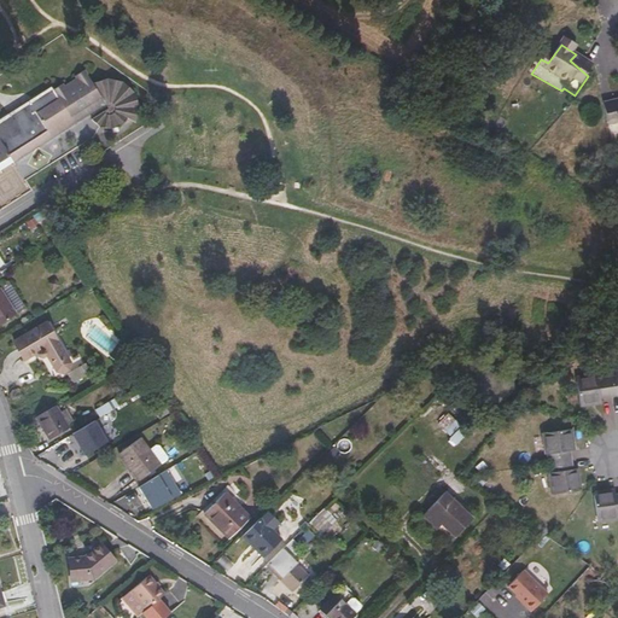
[(0,170),(13,162),(105,103),(109,108),(92,120),(99,127),(110,129),(121,126),(127,118),(135,123),(139,108),(134,92),(123,82),(108,79),(93,83),(85,70),(75,76),(76,79),(64,86),(63,83),(53,91),(70,117),(9,156),(0,140),(0,170)]
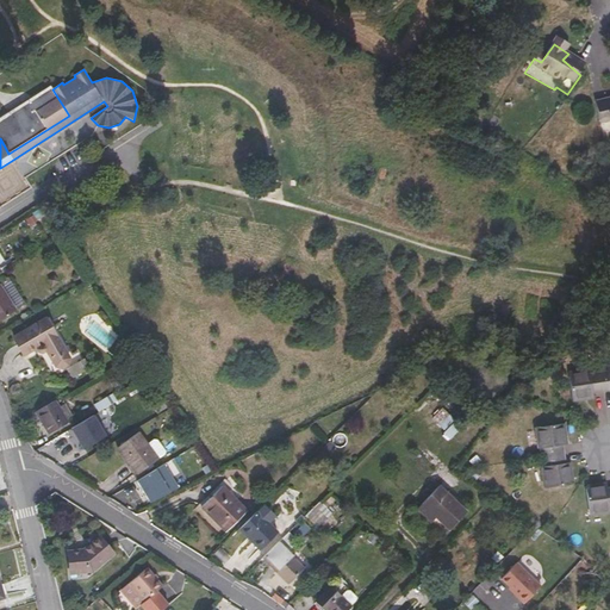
[(69,116),(53,89),(51,87),(32,100),(32,99),(10,113),(11,113),(0,119),(0,138),(8,154),(69,116)]
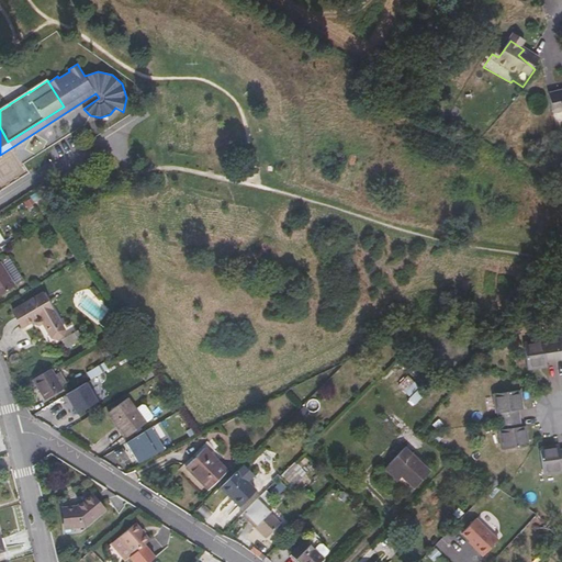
[(47,186),(42,189),(46,194),(52,191),(47,186)]
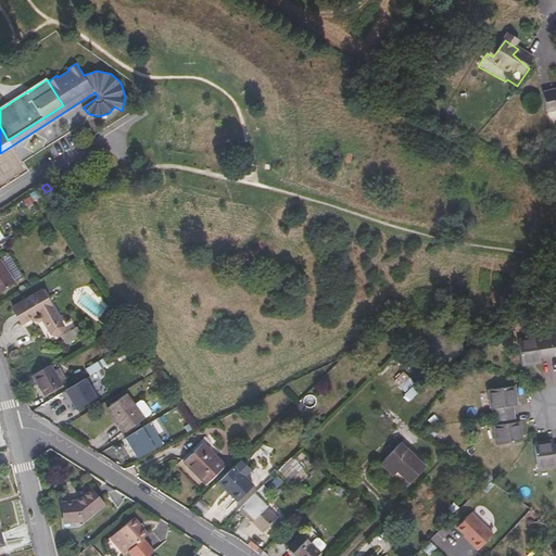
[(0,260),(0,291),(14,282),(0,260)]
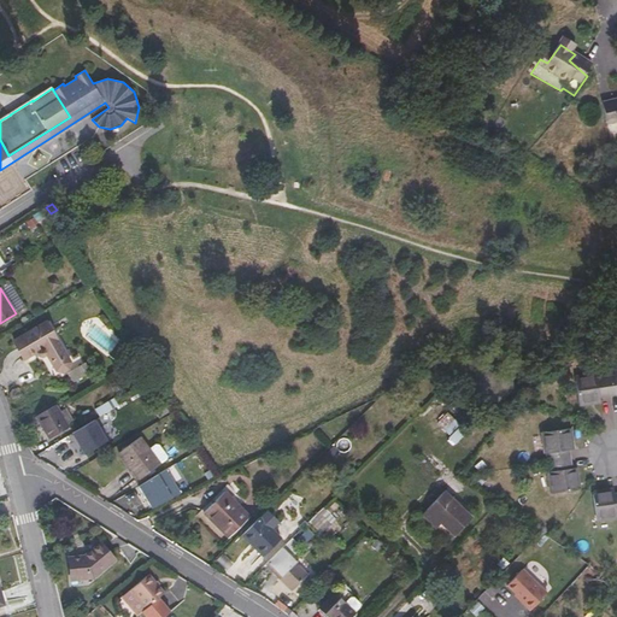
[(70,357),(50,324),(46,319),(13,339),(25,357),(37,350),(40,353),(42,354),(46,352),(57,368),(64,369),(66,368),(74,378),(90,368),(80,351),(70,357)]
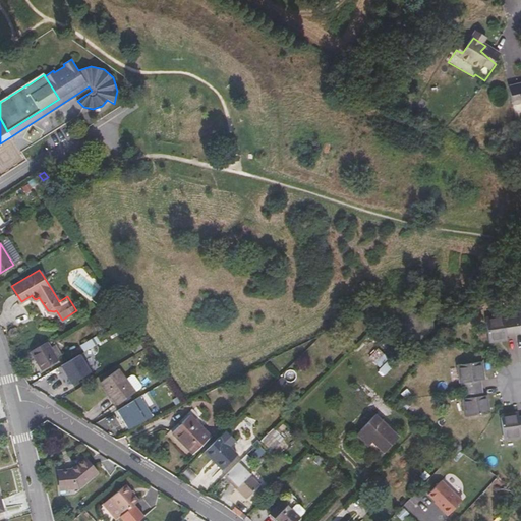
[(0,296),(8,291),(3,284),(0,286),(0,296)]
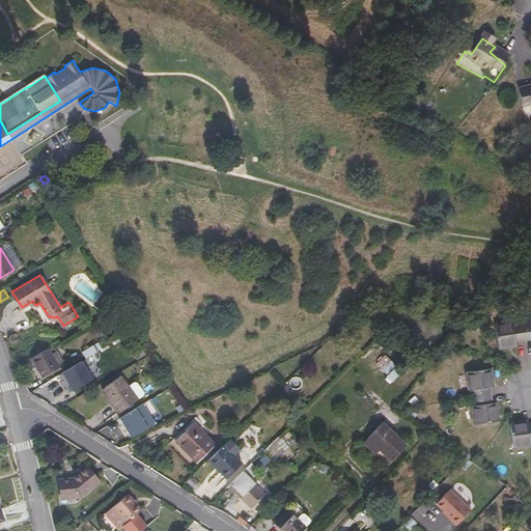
[(529,323),(522,324),(524,340),(530,339),(530,317),(529,318),(529,323)]
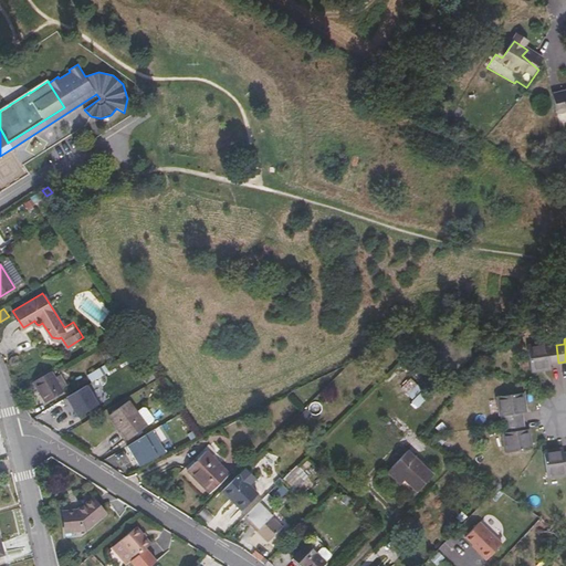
[(540,370),(542,370),(542,368),(551,367),(551,364),(558,363),(556,345),(547,346),(547,343),(527,345),(532,373),(540,370)]
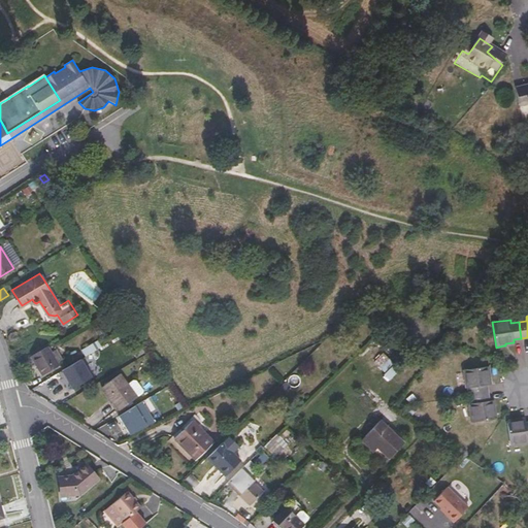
[(86,357),(101,347),(98,340),(81,351),(86,357)]
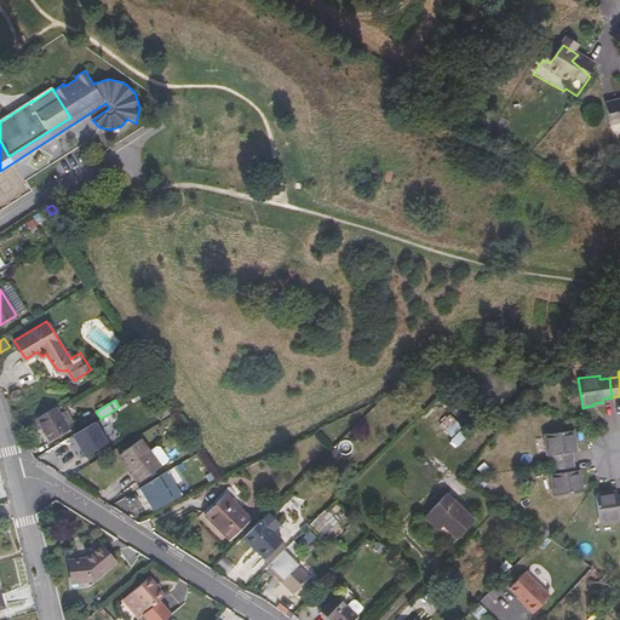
[(59,414),(56,407),(36,418),(50,441),(69,429),(68,428),(59,414)]
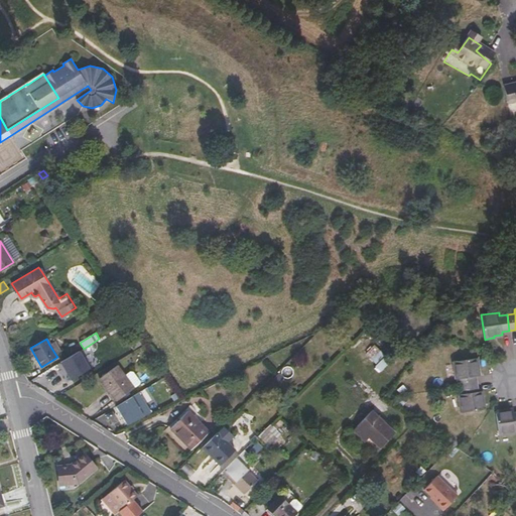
[(54,342),(49,345),(56,356),(61,353),(54,342)]
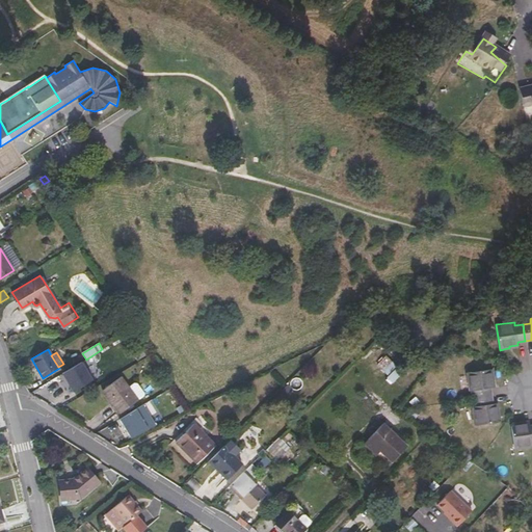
[(393,380),(403,370),(388,355),(378,366),(393,380)]
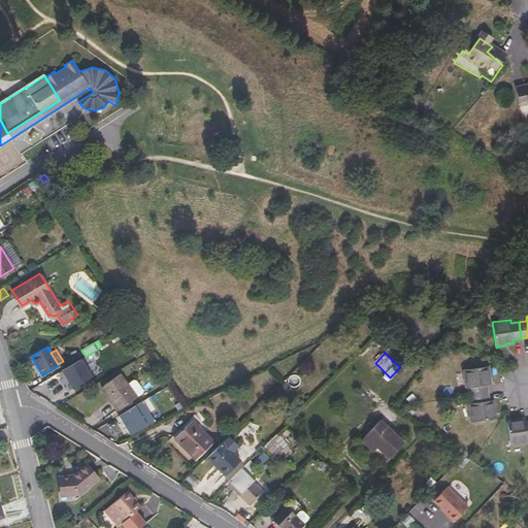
[(70,388),(91,376),(80,357),(60,368),(70,388)]
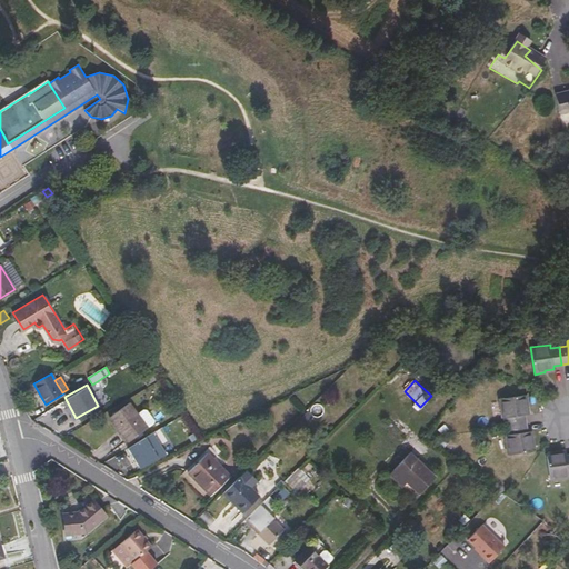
[(526,406),(528,406),(528,405),(527,395),(499,399),(502,418),(507,418),(508,426),(526,423),(525,415),(527,415),(526,406)]
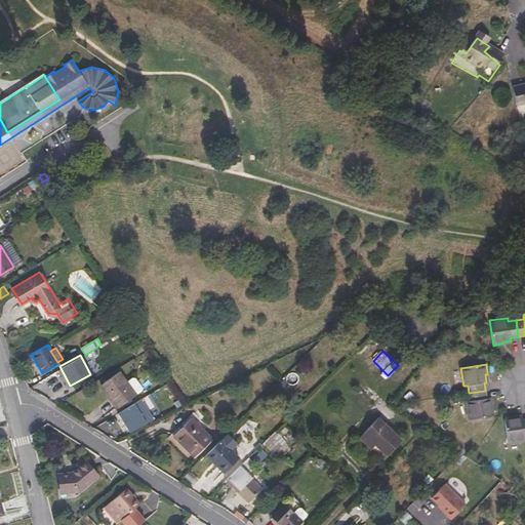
[(399,366),(398,365),(388,375),(389,376),(399,366)]
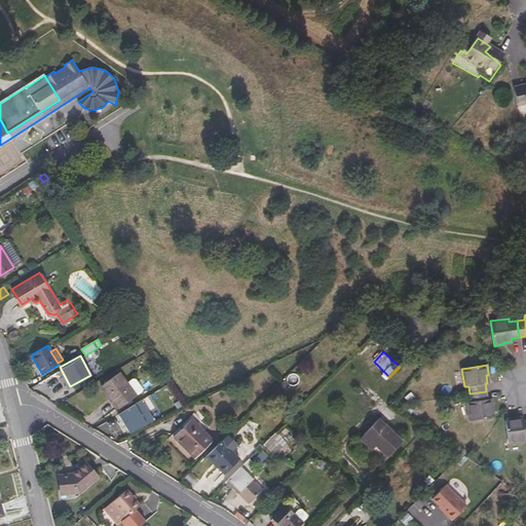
[(118,409),(137,396),(142,391),(142,388),(135,379),(133,379),(127,383),(119,373),(101,386),(118,409)]
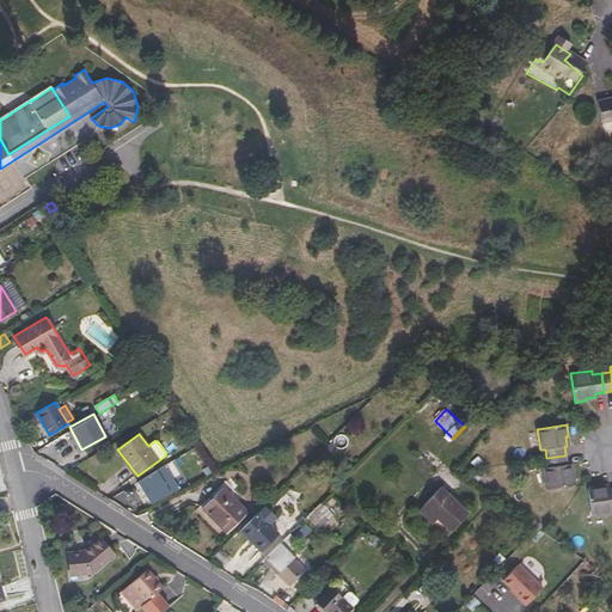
[(565,456),(546,458),(548,467),(543,467),(546,489),(575,484),(574,476),(574,473),(570,473),(569,464),(567,464),(565,456)]
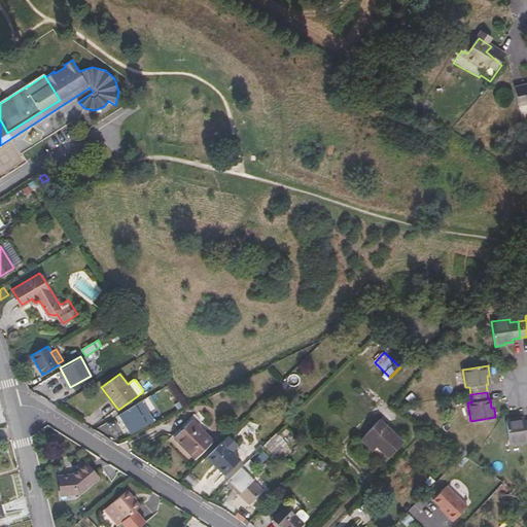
[(143,400),(117,413),(128,433),(153,421),(143,400)]
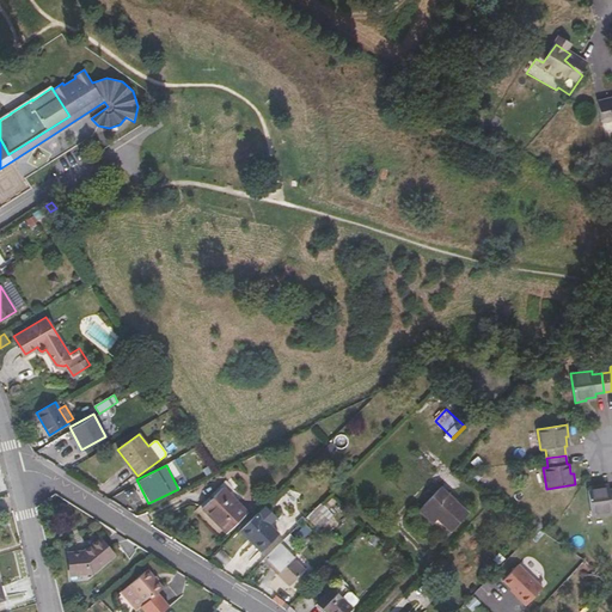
[(599,489),(599,487),(598,487),(588,488),(592,516),(611,513),(611,489),(610,490),(610,488),(599,489)]
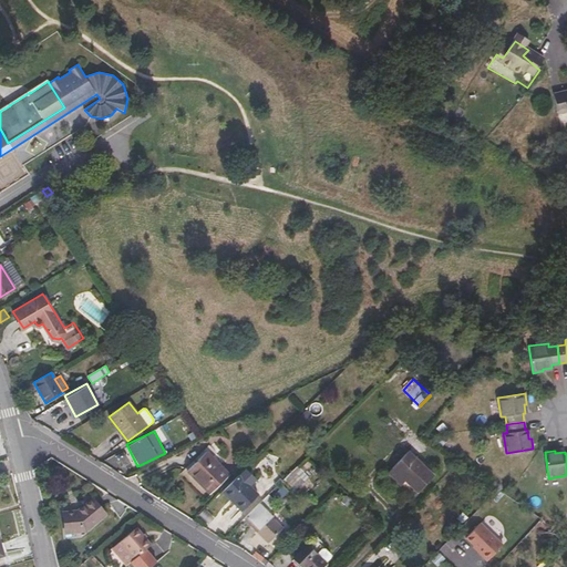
[(187,471),(209,494),(229,474),(207,452),(187,471)]
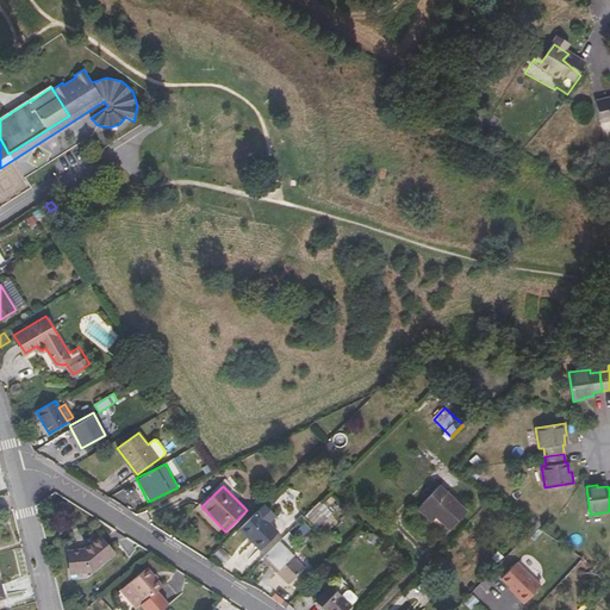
[(422,503),(436,517),(449,530),(467,512),(440,486),(422,503)]
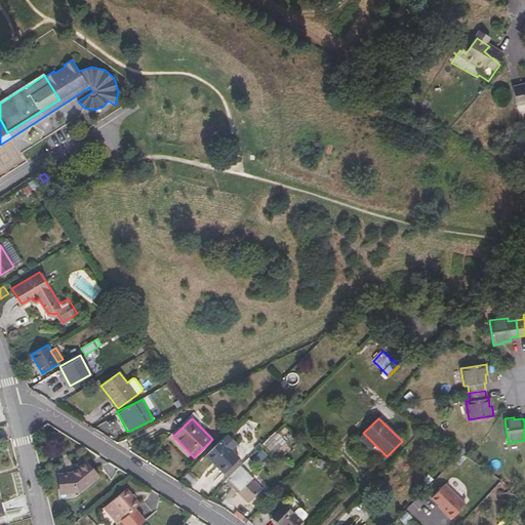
[(371,449),(375,445),(363,433),(359,438),(371,449)]
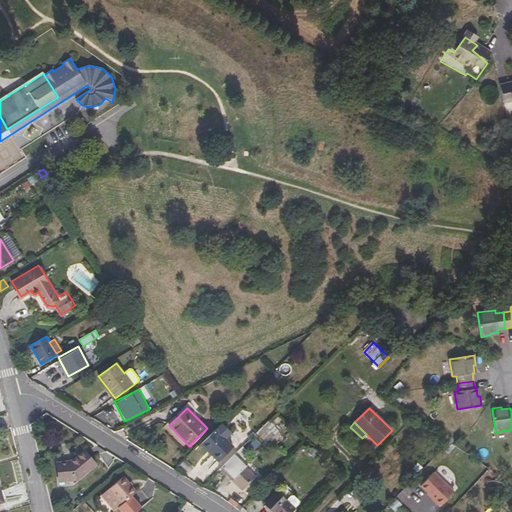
[(221,424),(216,429),(201,444),(218,461),(233,447),(224,437),(229,432),(221,424)]
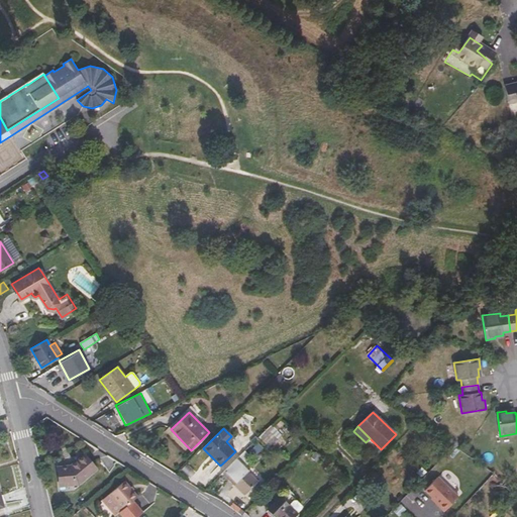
[(277,438),(268,428),(260,436),(269,446),(277,438)]
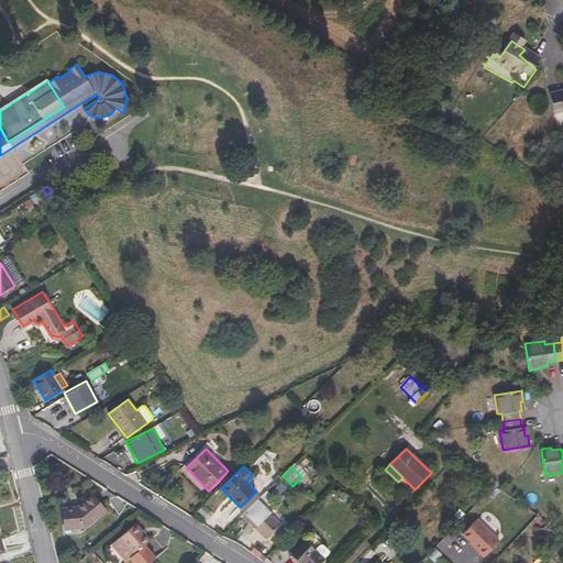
[(267,490),(245,511),(258,525),(269,537),(282,525),(271,512),(266,509),(273,503),(269,499),(273,497),(267,490)]
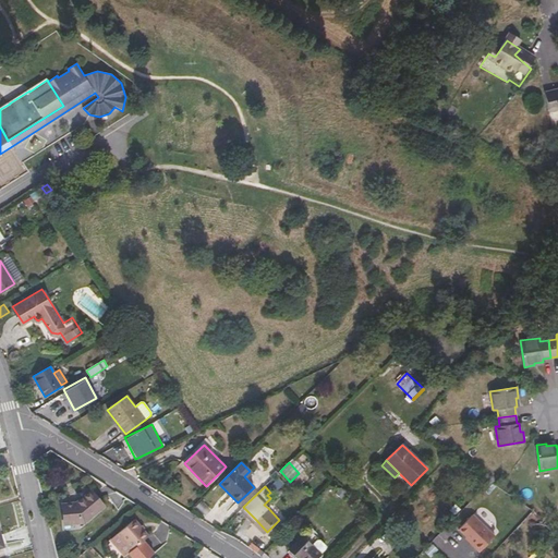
[(62,504),(64,524),(84,522),(104,506),(91,492),(76,502),(62,504)]
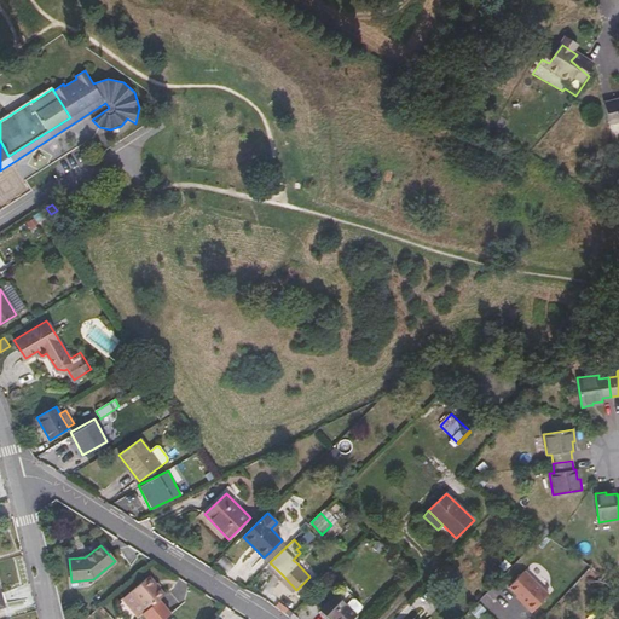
[(238,562),(225,554),(219,566),(231,573),(238,562)]
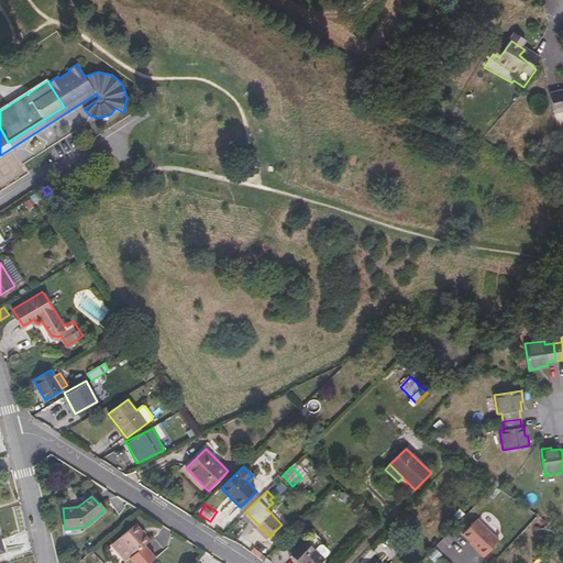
[(500,540),(477,518),(463,533),(472,541),(479,549),(478,550),(485,556),(500,540)]
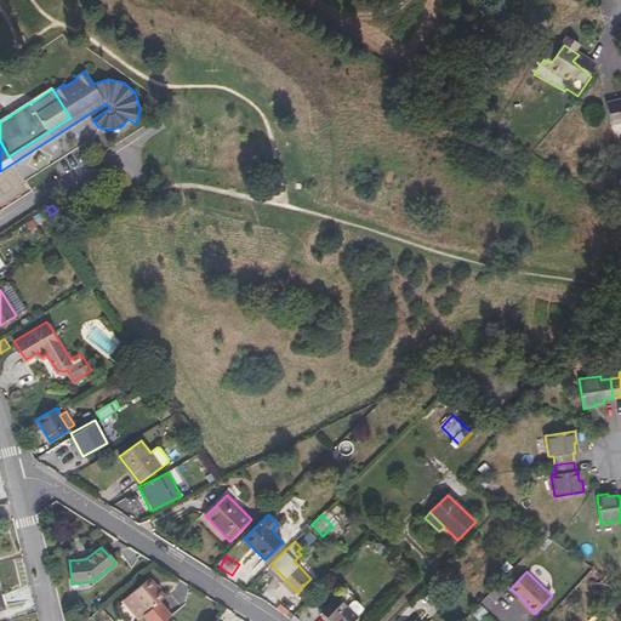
[(149,577),(124,599),(140,617),(143,615),(148,620),(165,620),(171,616),(159,602),(165,597),(149,577)]
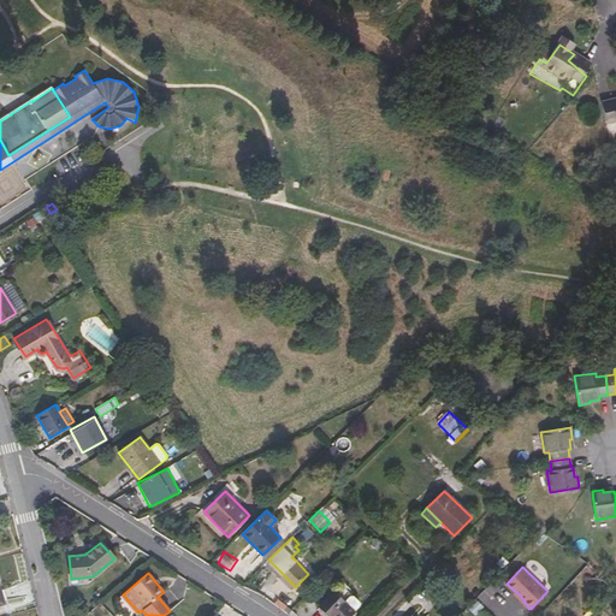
[(319,608),(329,615),(348,615),(360,604),(341,585),(319,608)]
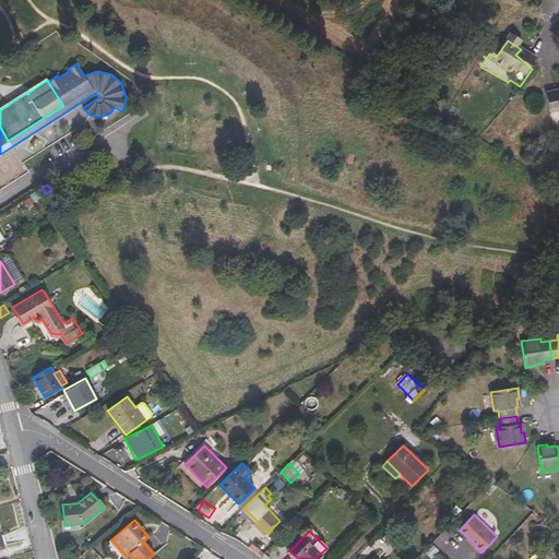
[(476,545),(468,537),(467,538),(475,546),(476,545)]
